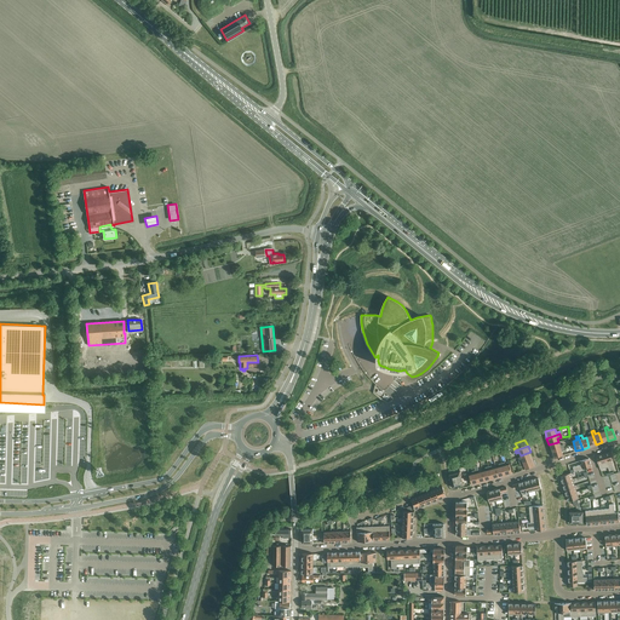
[(564,447),(551,452),(554,458),(563,455),(562,451),(566,449),(564,447)]
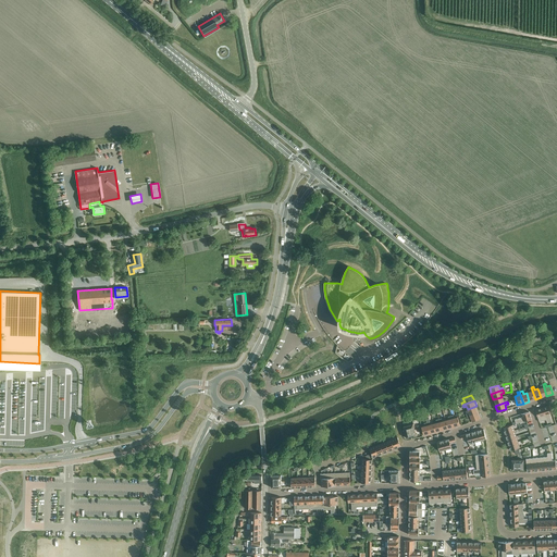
[(549,405),(542,407),(546,420),(547,423),(552,421),(548,413),(552,412),(552,410),(549,405)]
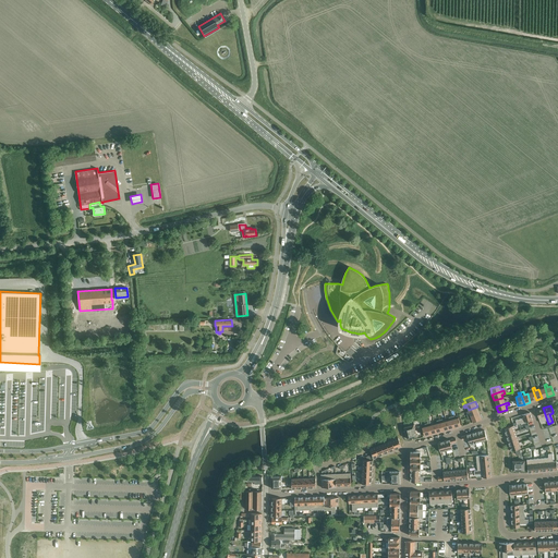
[(468,417),(480,413),(477,407),(469,410),(470,413),(466,414),(468,417)]
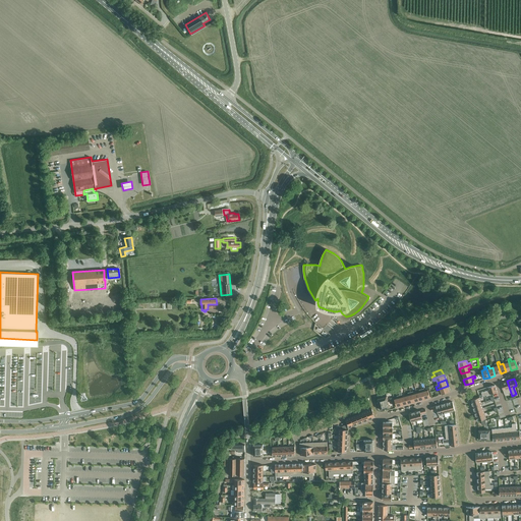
[(507,381),(501,383),(504,393),(504,395),(511,393),(507,381)]
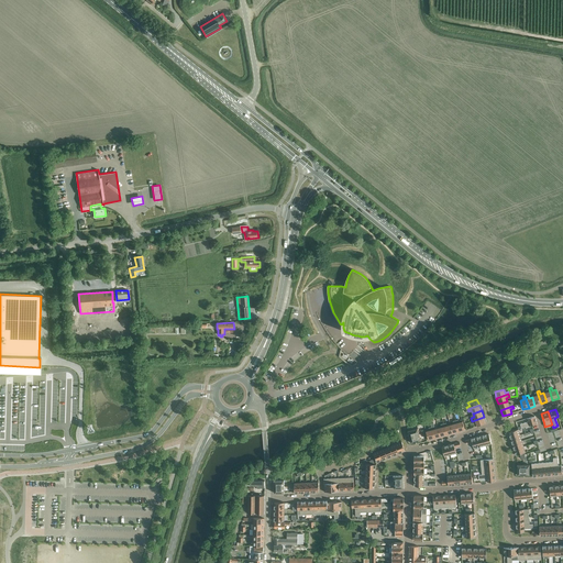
[(528,421),(520,424),(520,427),(521,428),(526,427),(537,423),(534,416),(527,418),(528,421)]
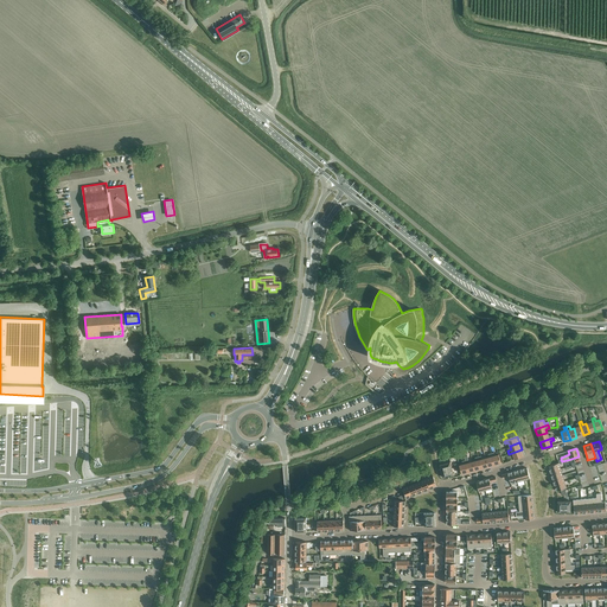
[(522,449),(509,454),(510,457),(512,455),(515,459),(524,455),(522,449)]
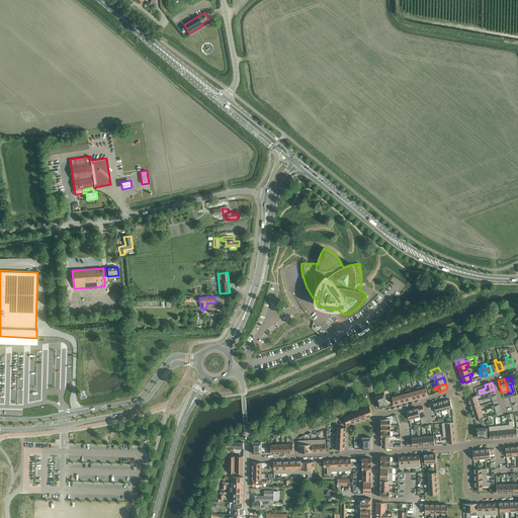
[(419,386),(422,398),(428,396),(425,387),(422,389),(421,385),(419,386)]
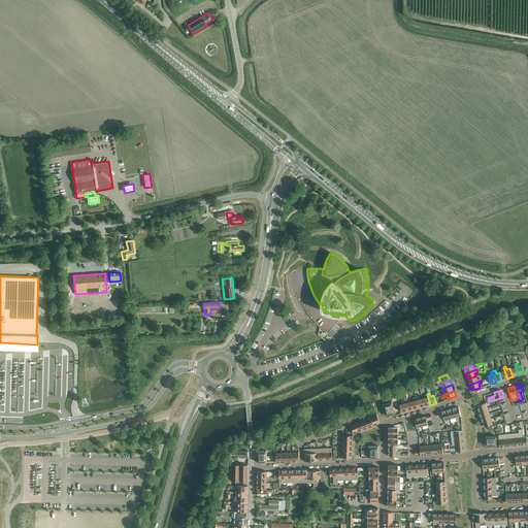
[(32,410),(40,410),(40,400),(36,400),(36,396),(32,396),(32,410)]
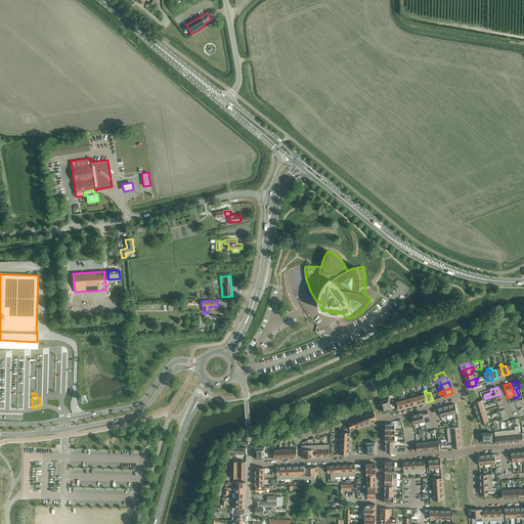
[(421,403),(419,395),(416,396),(416,393),(412,394),(416,405),(421,403)]
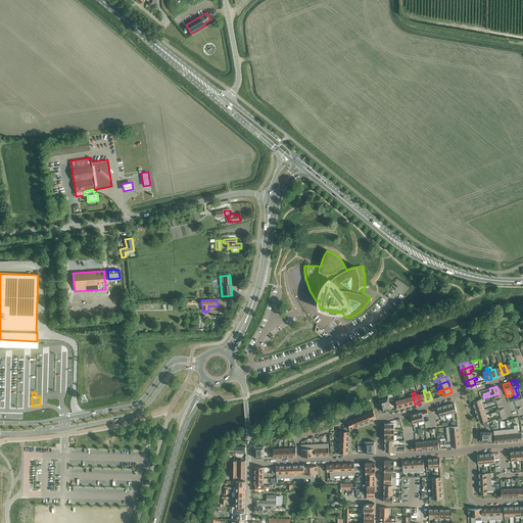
[(409,406),(407,397),(403,398),(403,395),(400,395),(403,408),(409,406)]
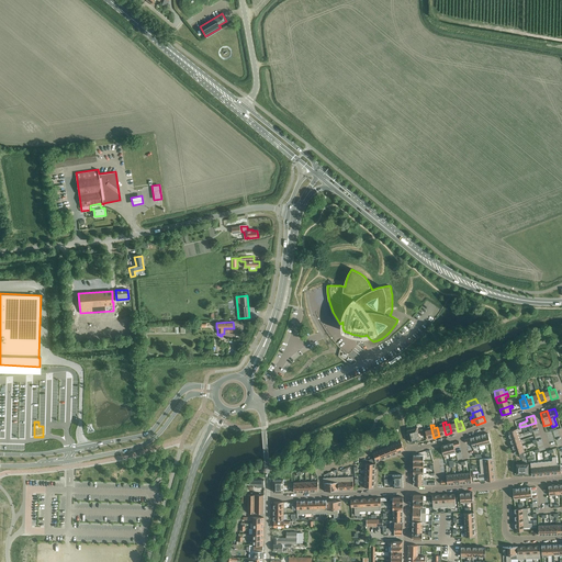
[(517,428),(507,431),(509,437),(519,435),(517,428)]
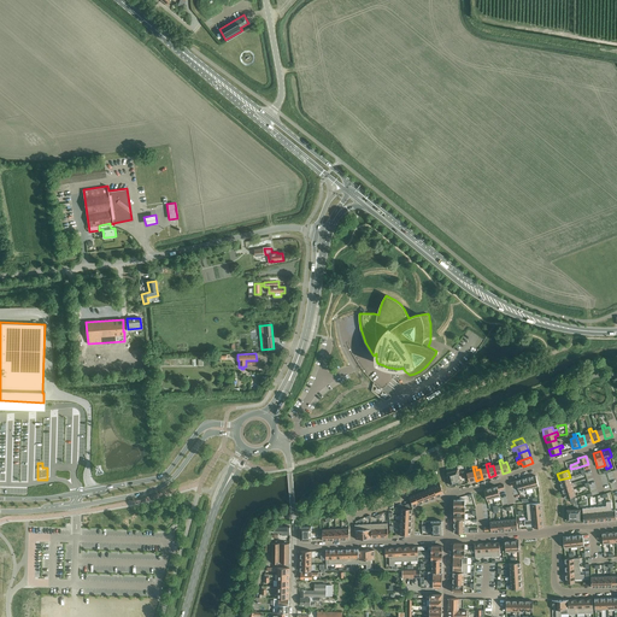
[(440,483),(434,486),(438,497),(444,494),(440,483)]
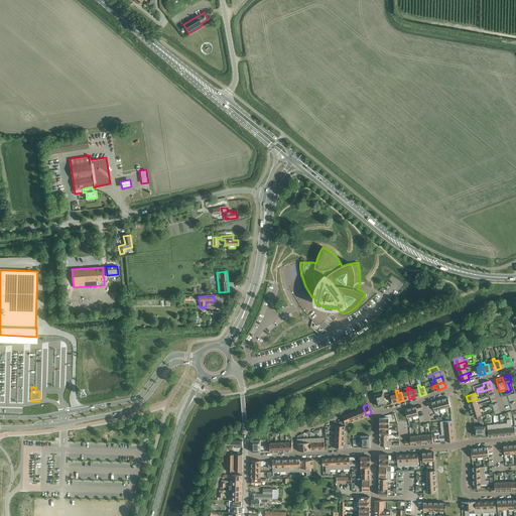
[(363,406),(358,408),(361,417),(366,415),(363,406)]
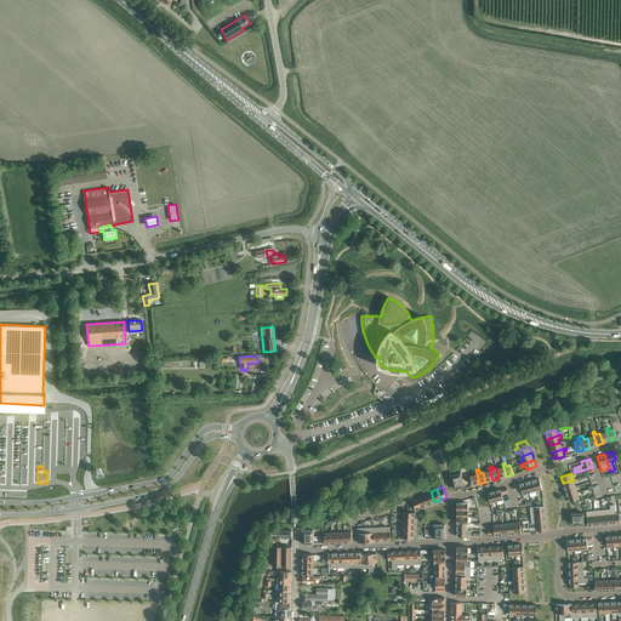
[(428,505),(434,502),(431,491),(425,494),(428,505)]
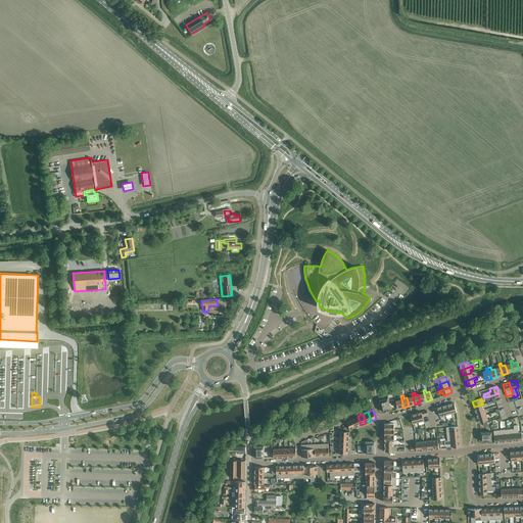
[(486,415),(477,418),(479,423),(488,420),(486,415)]
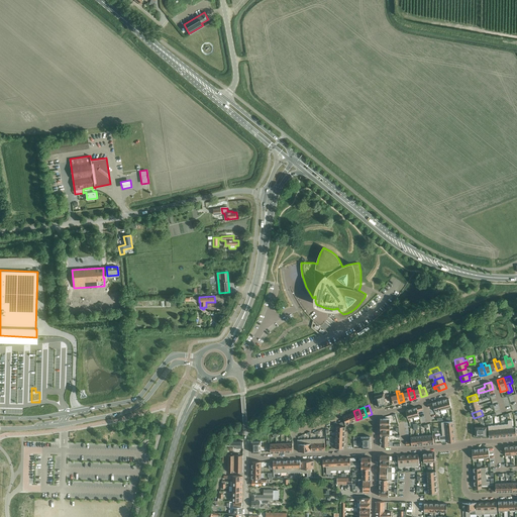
[(353,411),(348,413),(351,422),(356,420),(353,411)]
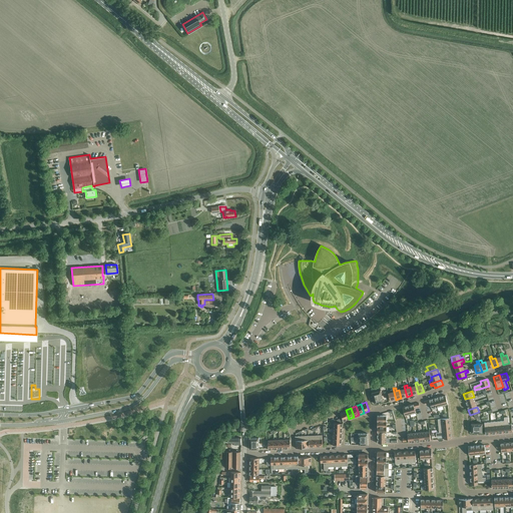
[(349,419),(346,410),(340,412),(344,421),(349,419)]
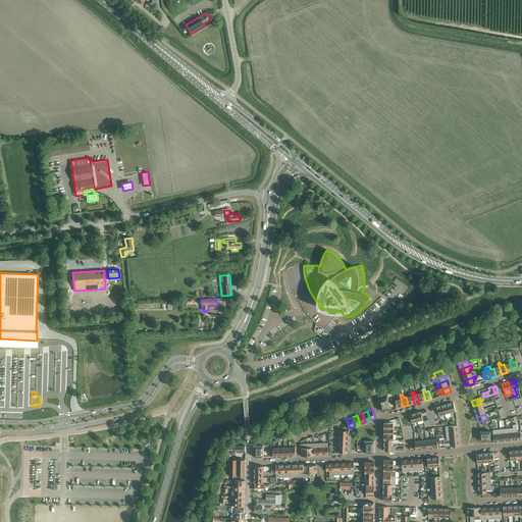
[(521,438),(521,435),(520,431),(517,431),(517,424),(513,424),(513,428),(514,439),(521,439),(521,438)]
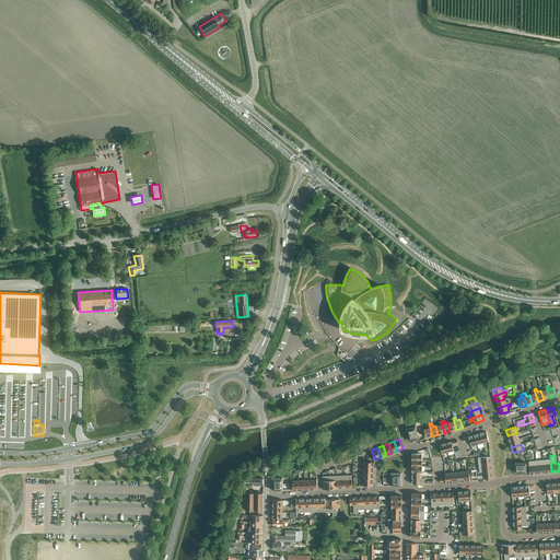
[(491,464),(490,456),(478,457),(478,465),(491,464)]
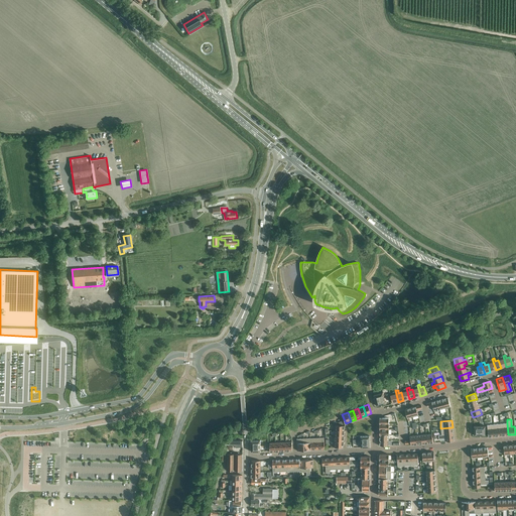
[(227,457),(223,457),(222,462),(227,463),(227,471),(242,471),(243,455),(227,454),(227,457)]
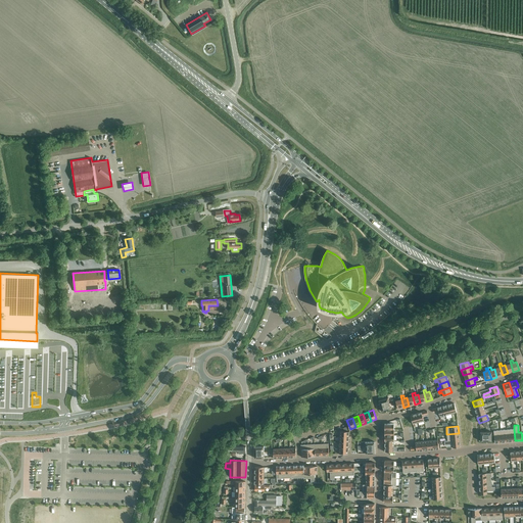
[(255,506),(272,506),(277,507),(277,505),(282,505),(282,495),(277,495),(267,494),(267,501),(255,501),(255,506)]
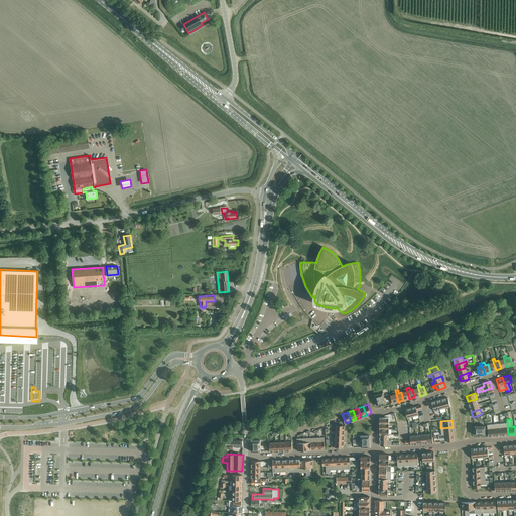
[(375,509),(381,509),(383,509),(384,500),(375,500),(375,509)]
